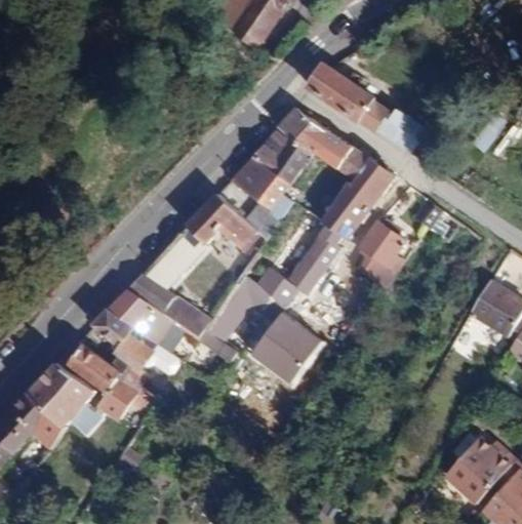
[(224,26),(251,0),(208,0),(200,10),(224,26)]
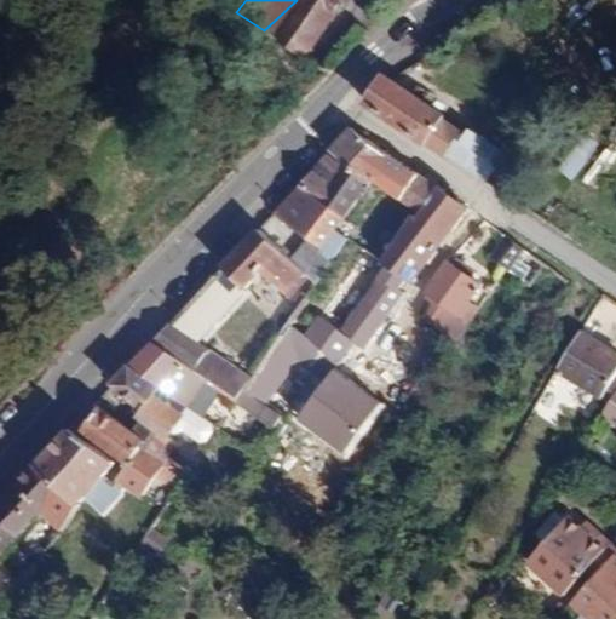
[(303,58),(358,5),(352,0),(297,0),(264,30),(303,58)]
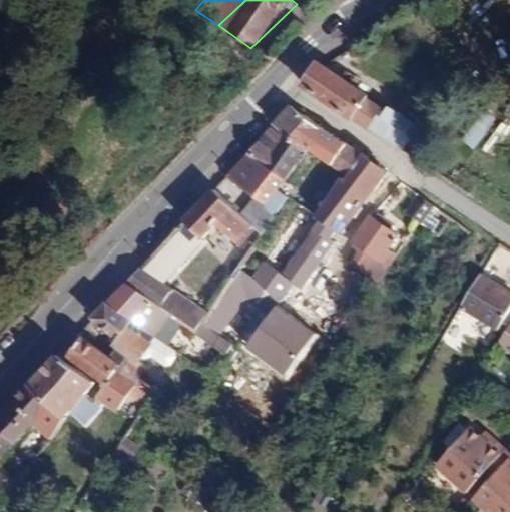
[(364,90),(313,56),(296,81),(347,115),(362,94),(364,90)]
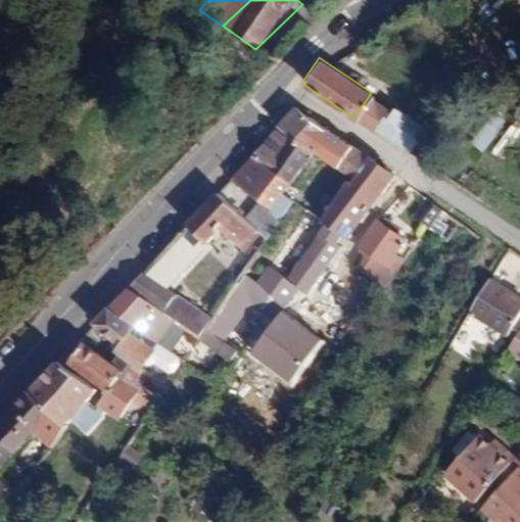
[(386,107),(369,96),(353,117),(371,130),(382,113),(386,107)]
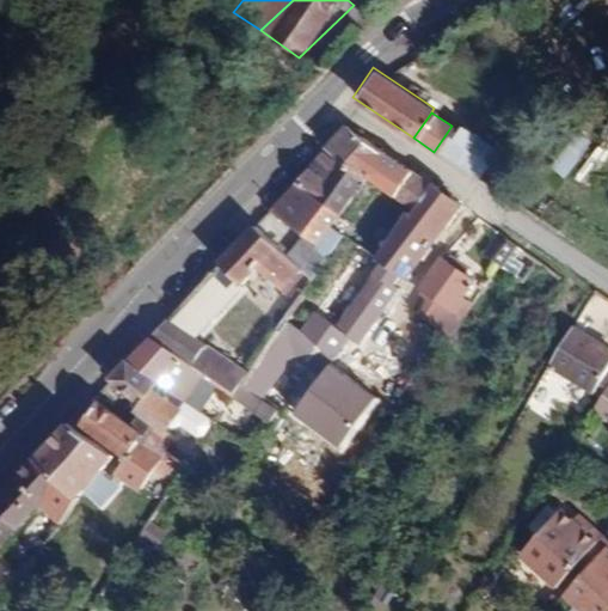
[(447,133),(434,152),(477,181),(497,151),(458,124),(449,135),(447,133)]
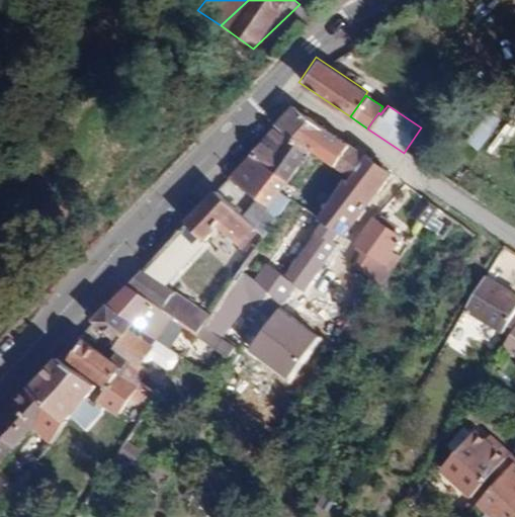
[(341,144),(321,130),(301,114),(290,106),(271,128),(283,136),(309,151),(349,176),(362,158),(341,144)]
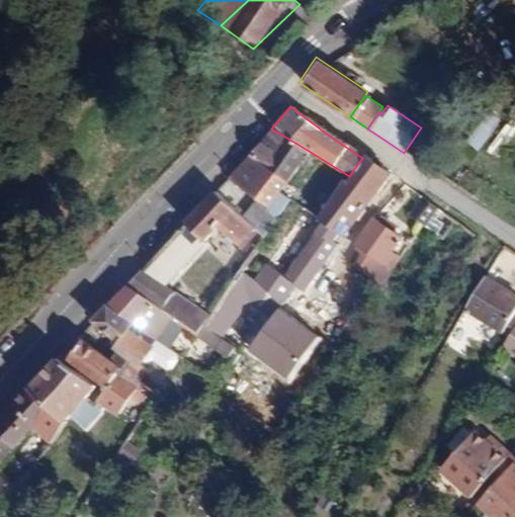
[(463,140),(481,148),(496,115),(478,106),(463,140)]
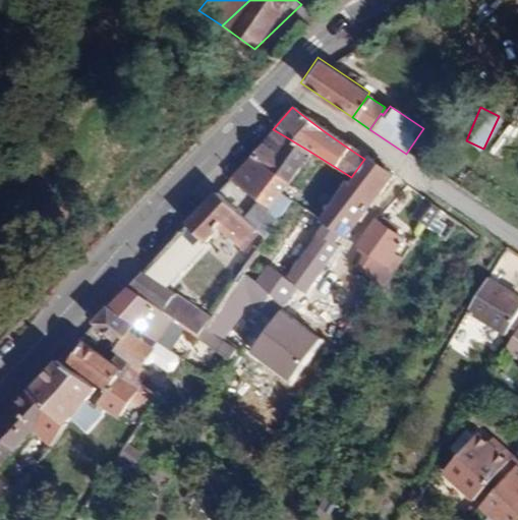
[(288,182),(310,152),(285,136),(273,129),(261,143),(249,158),(288,182)]
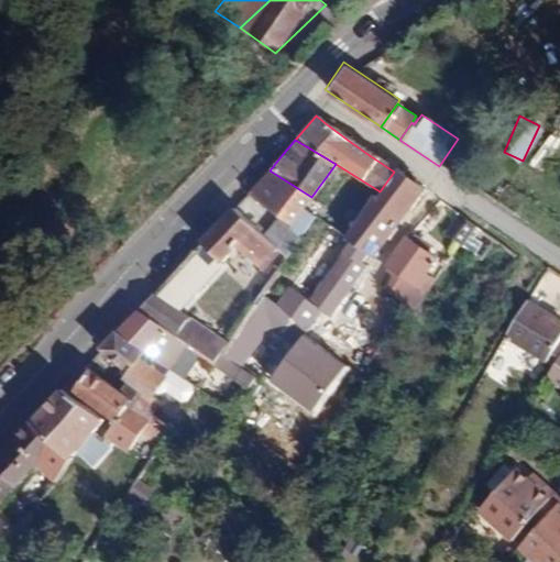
[(302,209),(311,197),(270,171),(245,196),(277,216),(302,232),(313,217),(302,209)]
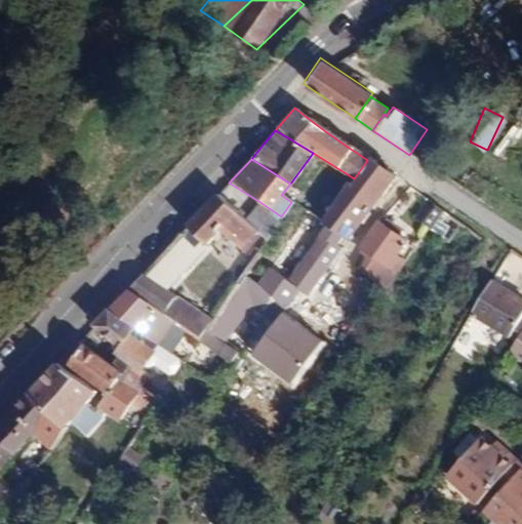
[(276,327),(328,247),(322,242),(330,229),(343,237),(346,240),(392,177),(367,160),(354,178),(350,185),(347,182),(320,222),(291,202),(281,216),(267,239),(241,278),(212,321),(206,330),(224,341),(240,317),(245,308),(250,312),(261,318),(276,327)]
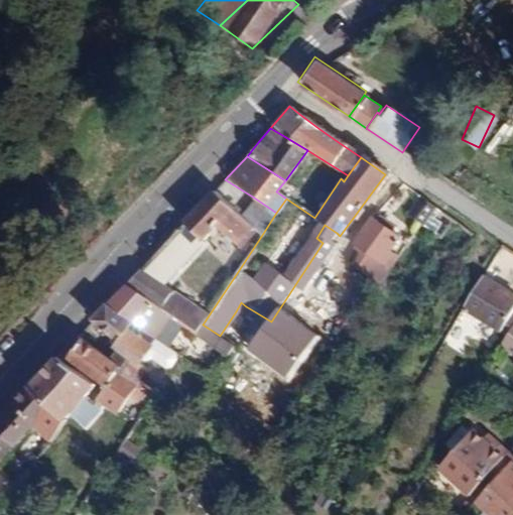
[(252,226),(240,216),(214,190),(183,223),(202,240),(215,226),(235,243),(252,226)]
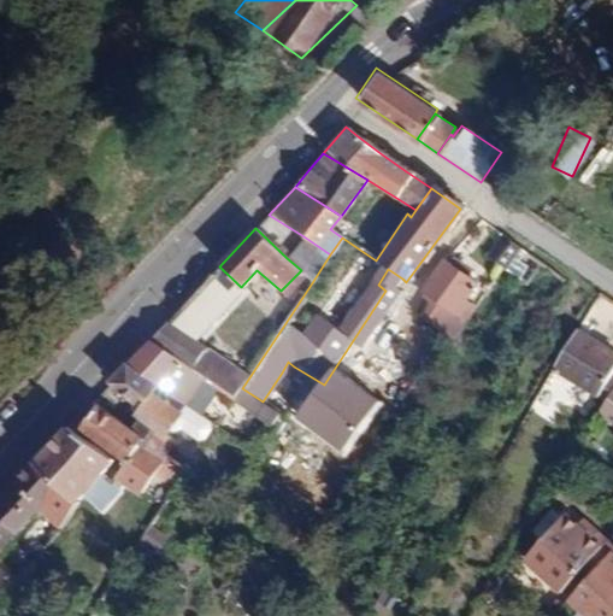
[(504,270),(518,250),(497,235),(482,256),(499,267),(504,270)]
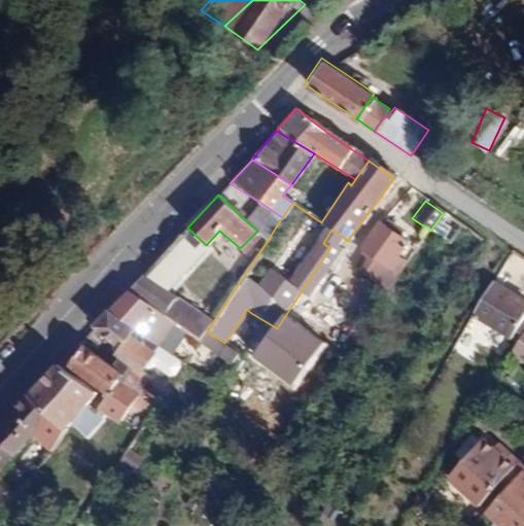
[(268,240),(282,217),(259,202),(245,220),(257,231),(268,240)]
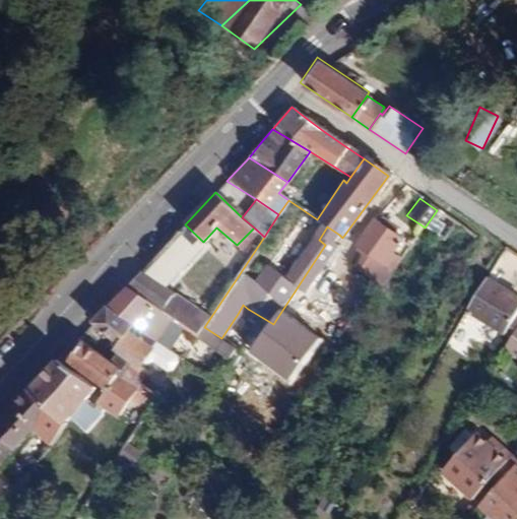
[(433,233),(444,215),(437,210),(425,228),(433,233)]
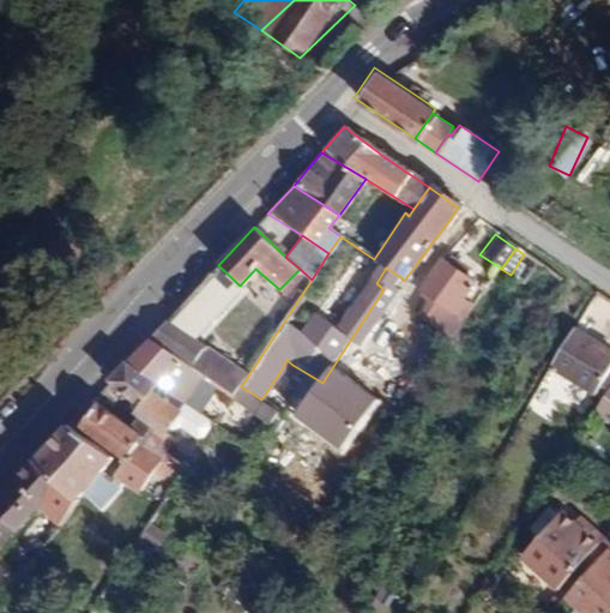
[(452,313),(475,282),(440,258),(417,290),(428,298),(452,313)]
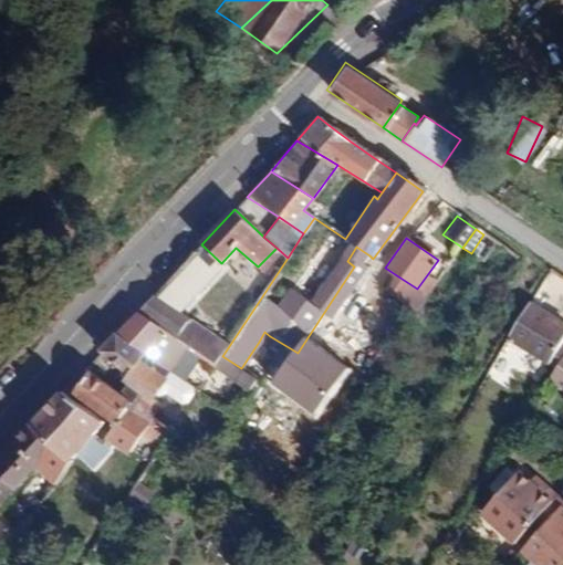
[(369,255),(356,247),(347,261),(354,267),(358,270),(369,255)]
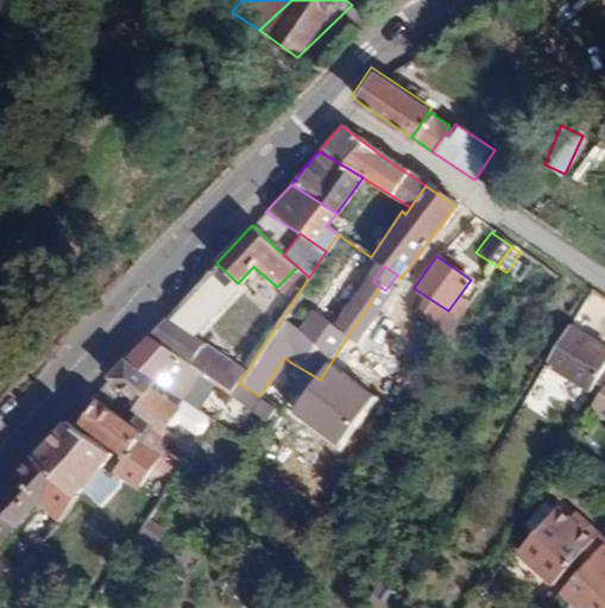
[(448,311),(424,295),(417,305),(441,321),(448,311)]
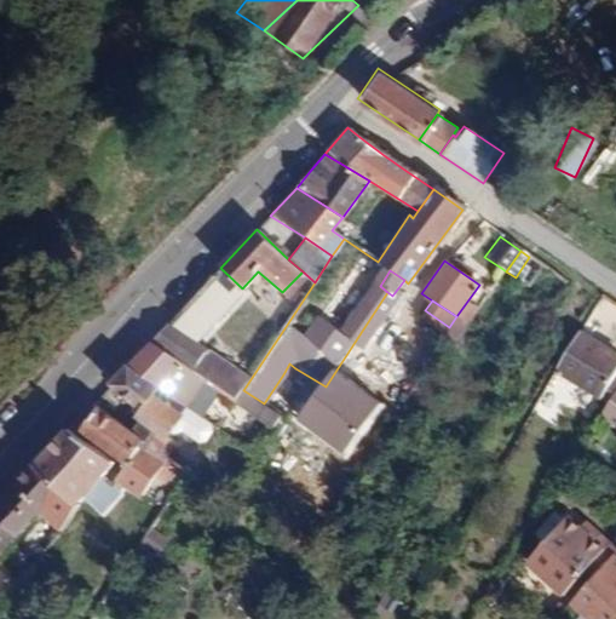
[(251,379),(166,325),(150,342),(206,378),(237,399),(243,390),(251,379)]
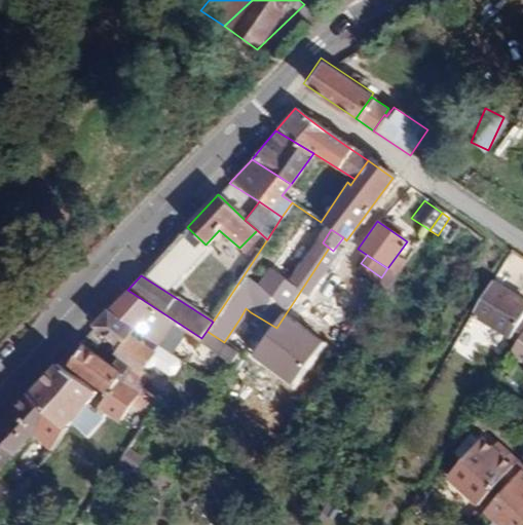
[(508,339),(522,312),(522,300),(490,282),(470,316),(508,339)]
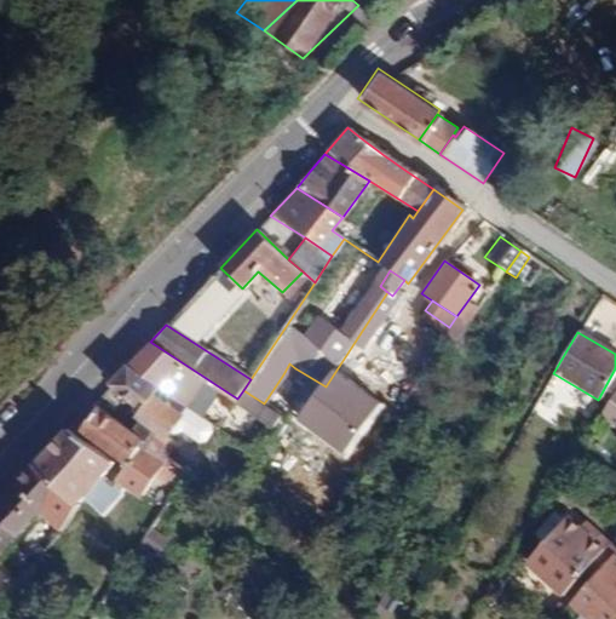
[(206,378),(150,342),(126,366),(157,388),(185,406),(206,378)]
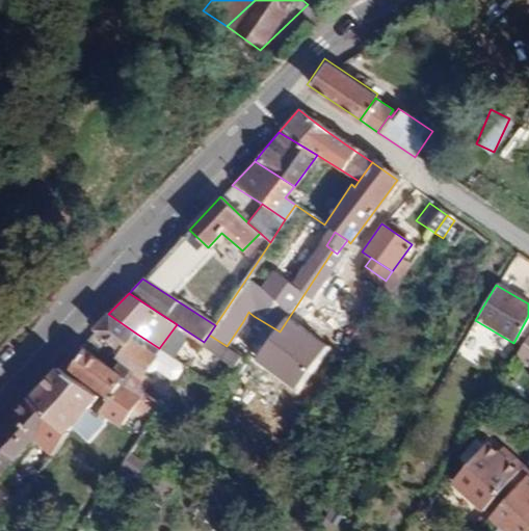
[(248,324),(254,316),(248,312),(243,321),(248,324)]
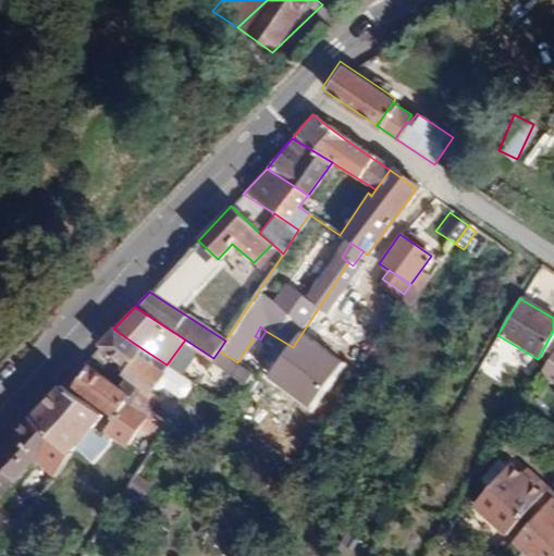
[(124,393),(82,362),(64,381),(113,418),(125,400),(142,411),(144,408),(150,398),(149,395),(164,373),(138,354),(142,348),(113,329),(97,347),(124,371),(121,375),(132,383),(124,393)]
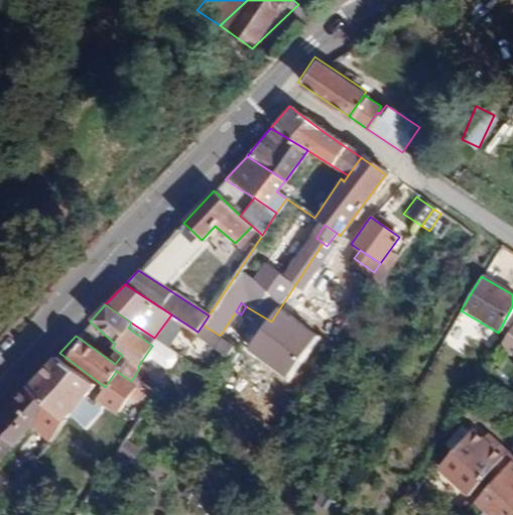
[(271,322),(256,312),(252,318),(267,329),(271,322)]
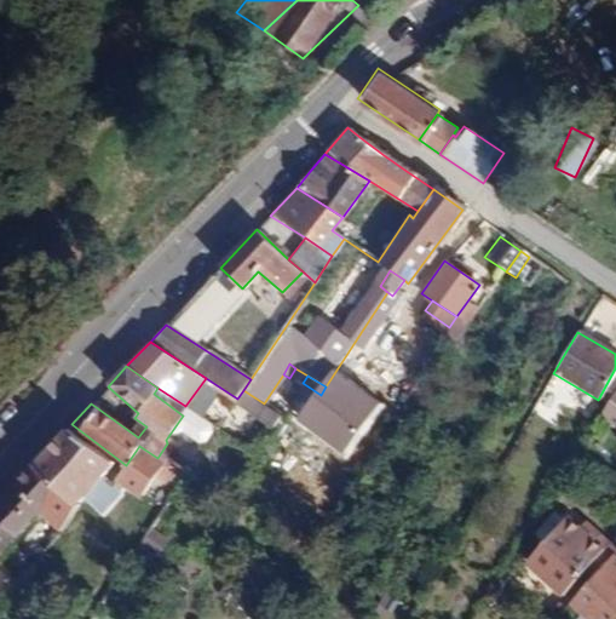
[(541,387),(531,413),(556,423),(566,397),(541,387)]
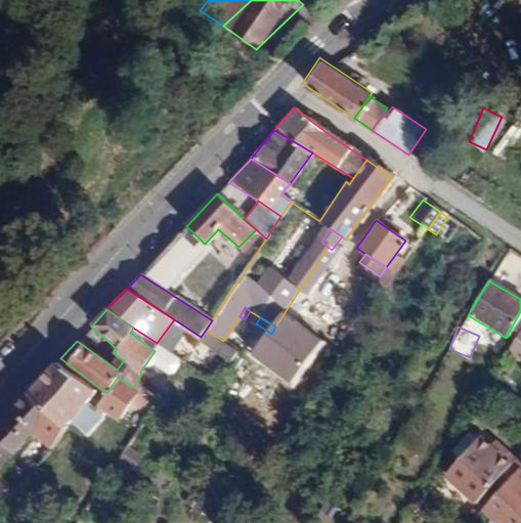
[(520,328),(500,361),(520,376),(520,328)]
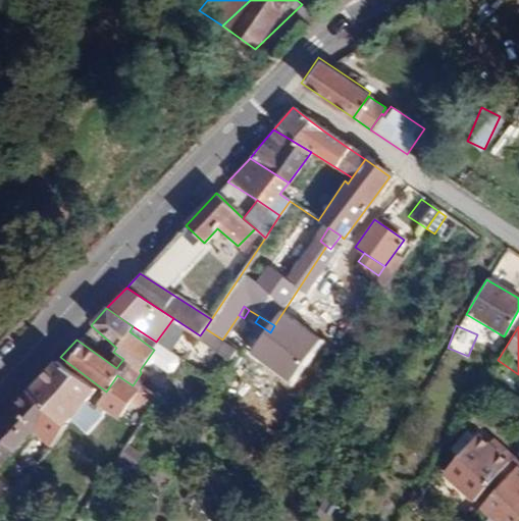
[(63,426),(95,391),(56,361),(28,392),(63,426)]
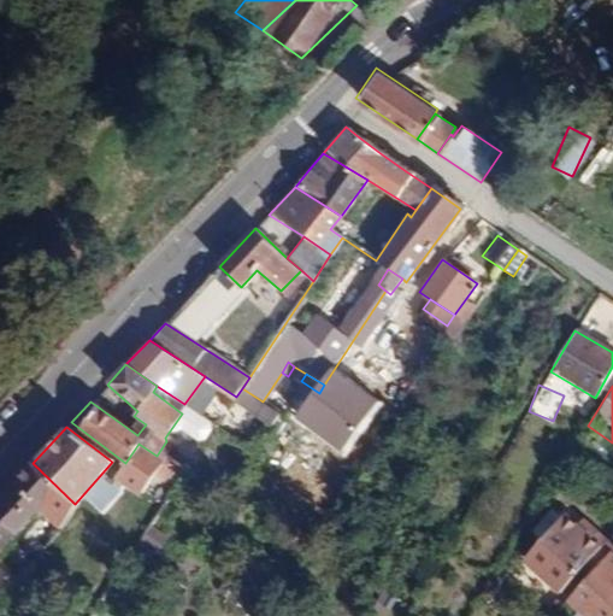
[(175,464),(159,452),(157,456),(139,444),(125,463),(115,477),(139,494),(152,475),(161,482),(175,464)]
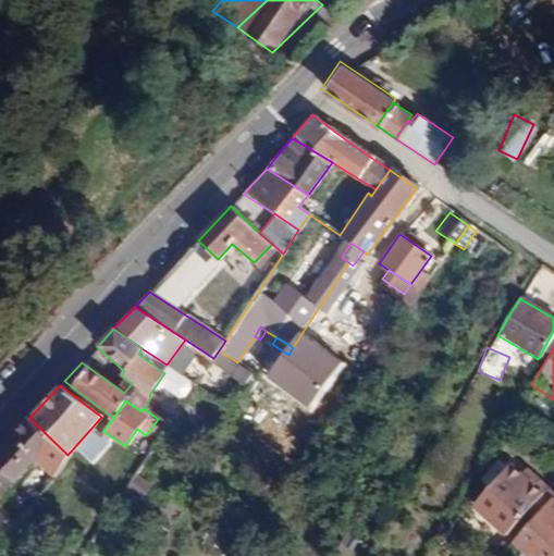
[(0,498),(36,460),(51,476),(61,462),(68,455),(29,418),(0,447),(0,498)]
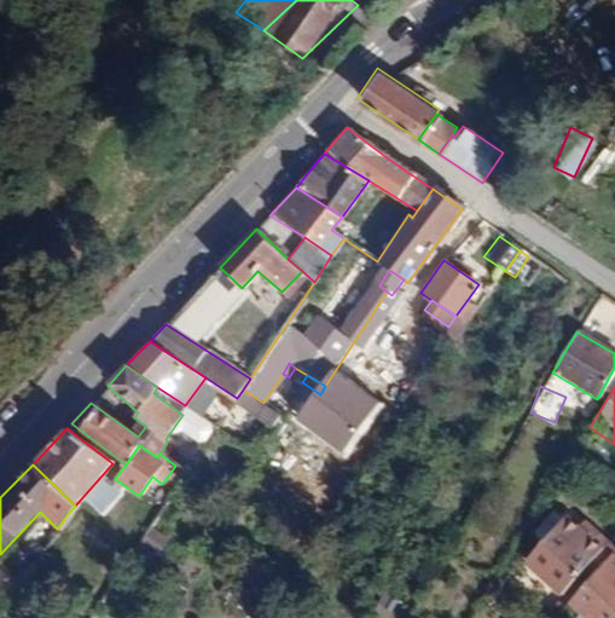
[(589,578),(614,549),(591,529),(586,533),(574,523),(563,513),(558,517),(549,508),(528,532),(538,542),(521,561),(560,595),(581,571),(589,578)]
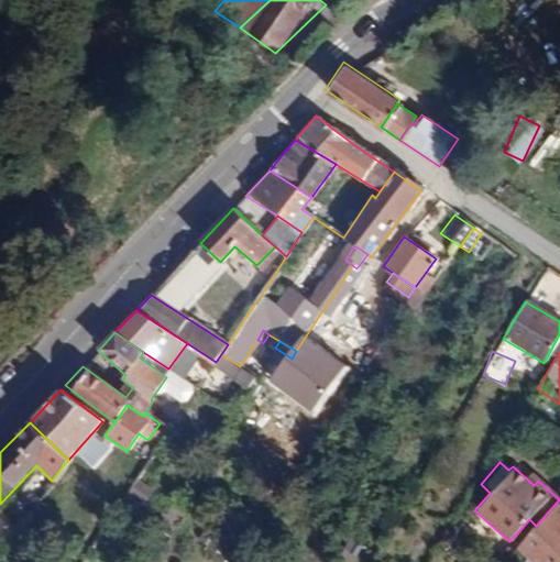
[(30,532),(74,476),(62,467),(52,481),(19,524),(30,532)]
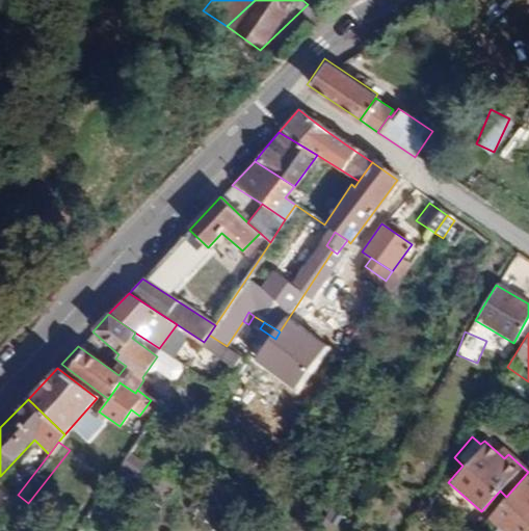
[(508,454),(498,445),(494,449),(504,458),(508,454)]
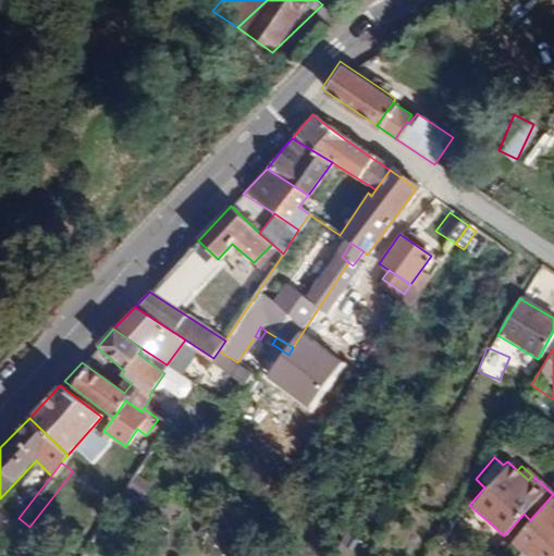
[(553,555),(553,495),(553,494),(530,520),(511,541),(528,555),(553,555)]
